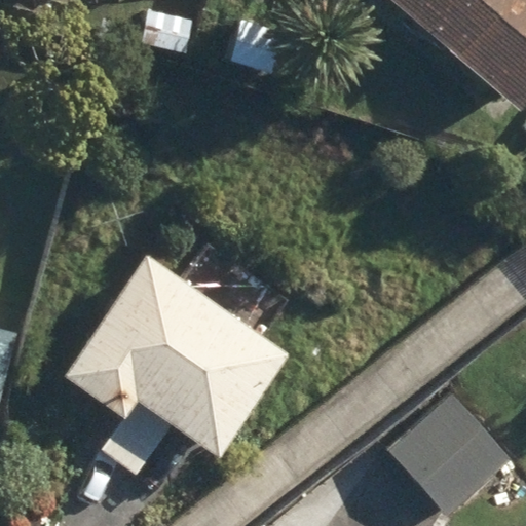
[(525,0),(391,0),(523,112),(525,109),(525,0)]
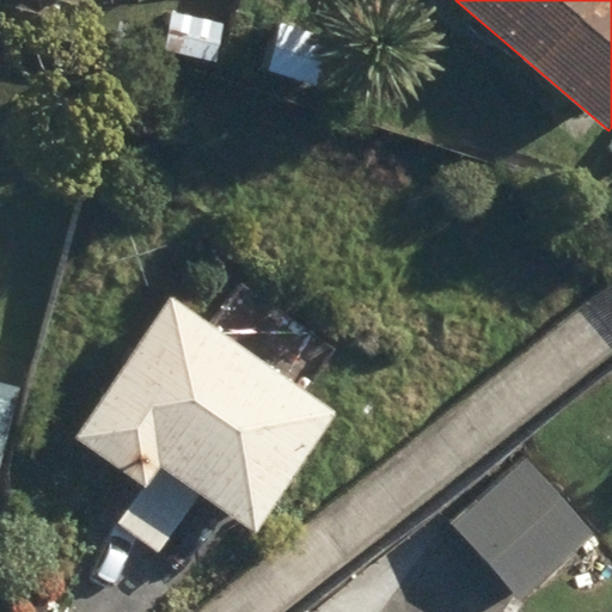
[(164,49),(218,62),(225,29),(173,16),(164,49)]
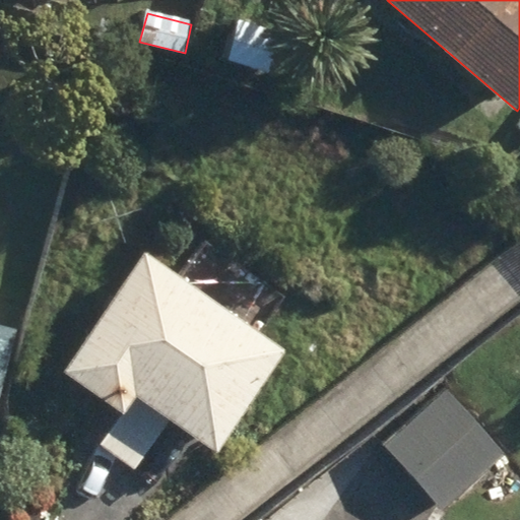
[(98,447),(134,472),(171,423),(215,453),(286,352),(146,254),(62,374),(120,414),(98,447)]
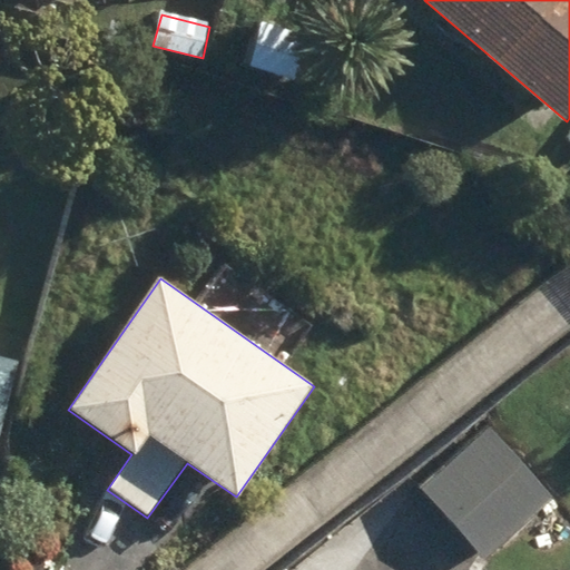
[(0,433),(19,364),(0,360),(0,433)]
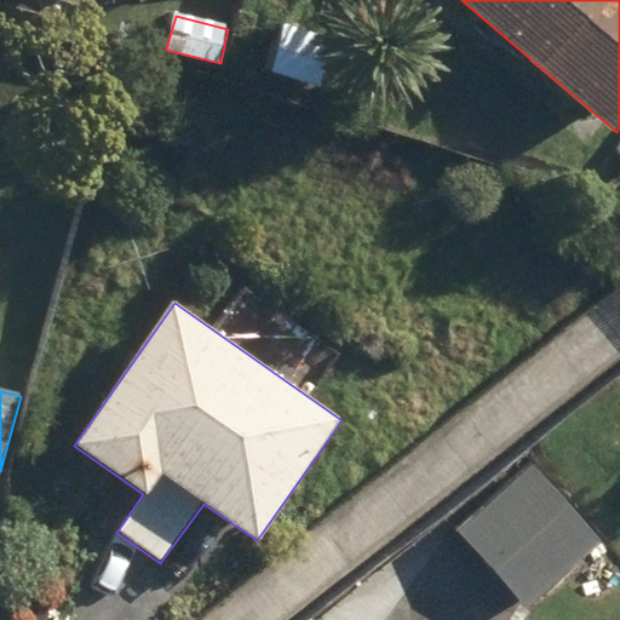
[(470,546),(529,612),(604,544),(544,478),(470,546)]
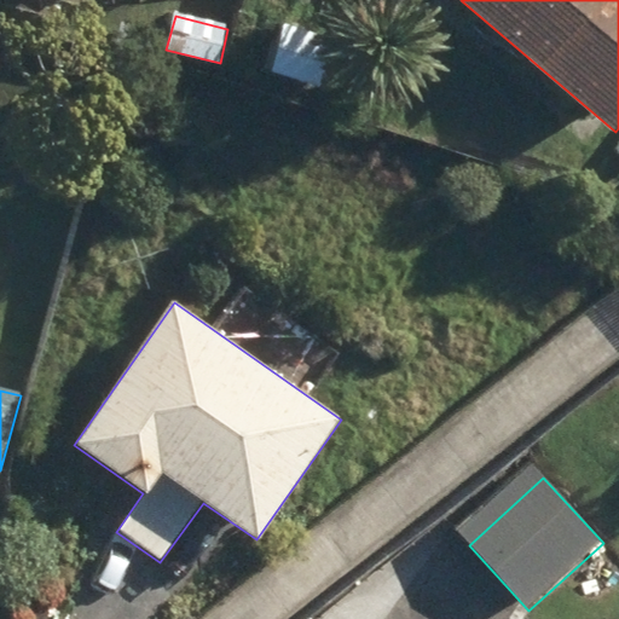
All buildings are outlined.
